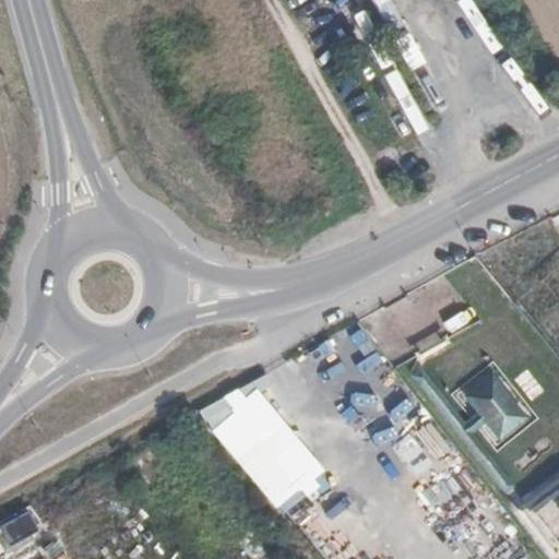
[(388,35),(367,0),(334,0),(363,49),(388,35)]
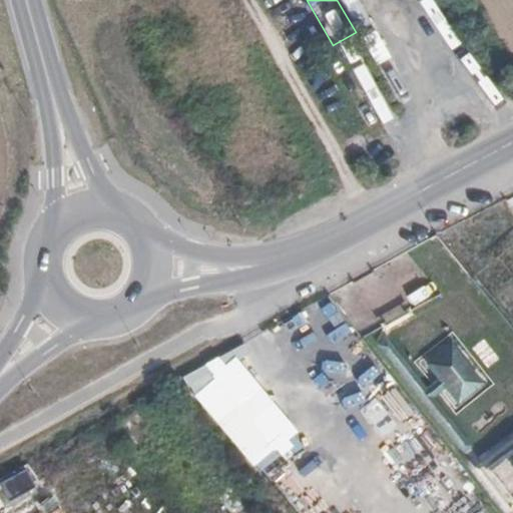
[(332,68),(366,130),(380,121),(347,61),(332,68)]
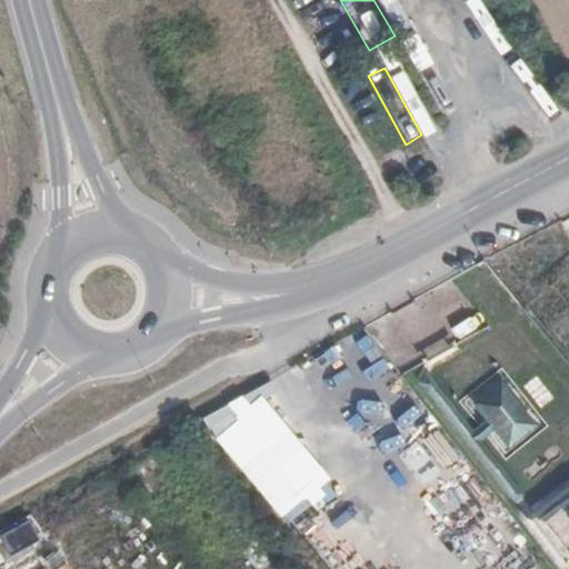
[(568,275),(553,290),(568,305),(568,315),(552,332),(568,349),(568,348),(568,275)]
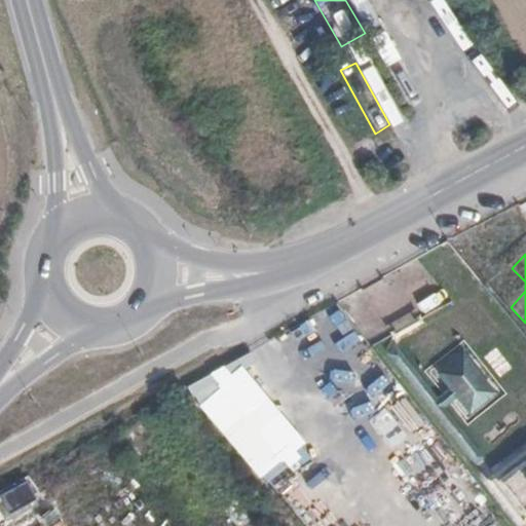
[(383,317),(393,333),(412,321),(402,305),(383,317)]
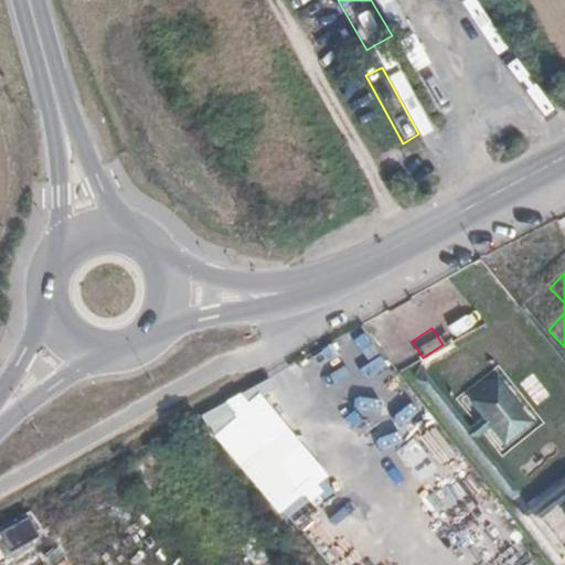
[(510,499),(520,491),(427,373),(416,380),(510,499)]
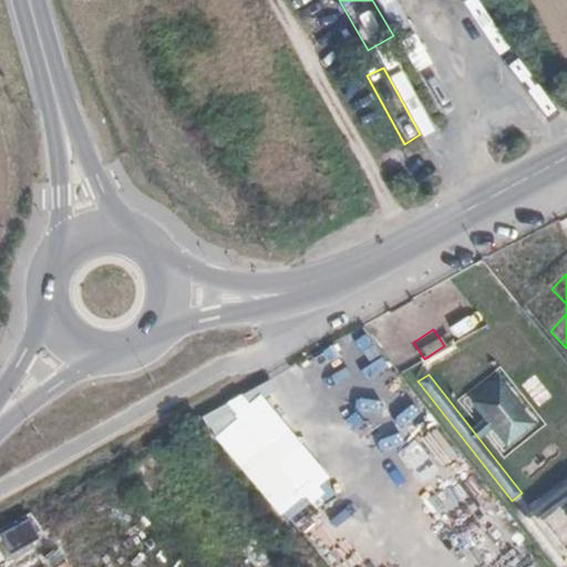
[(505,446),(535,423),(500,378),(470,401),(505,446)]
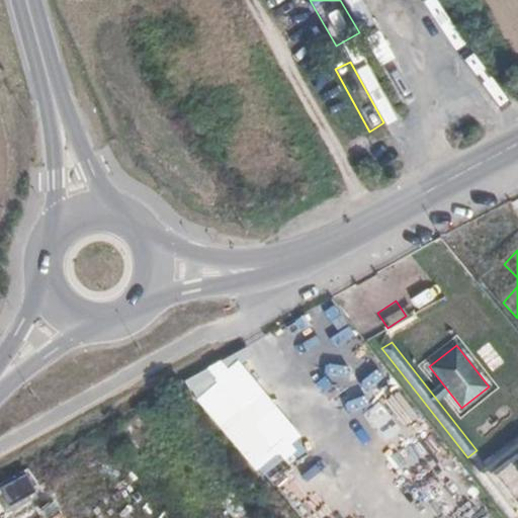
[(490,345),(479,352),(492,370),(502,362),(490,345)]
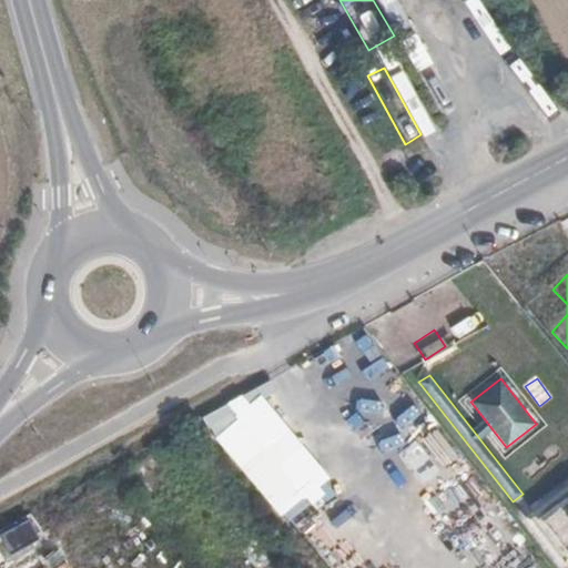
[(567,483),(524,518),(561,567),(563,567),(567,564),(567,548),(565,550),(541,520),(567,498),(567,483)]
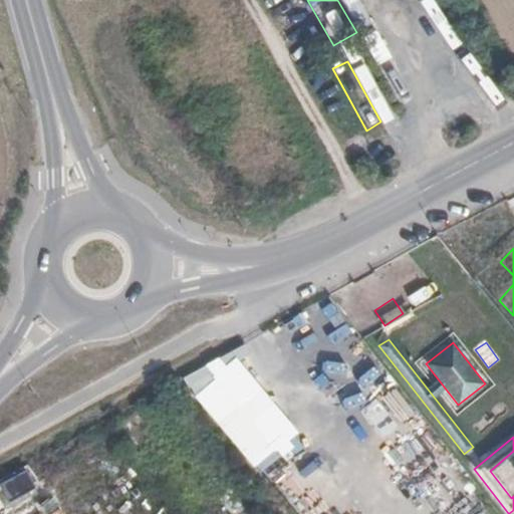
[(513,451),(490,471),(511,498),(513,496),(513,451)]
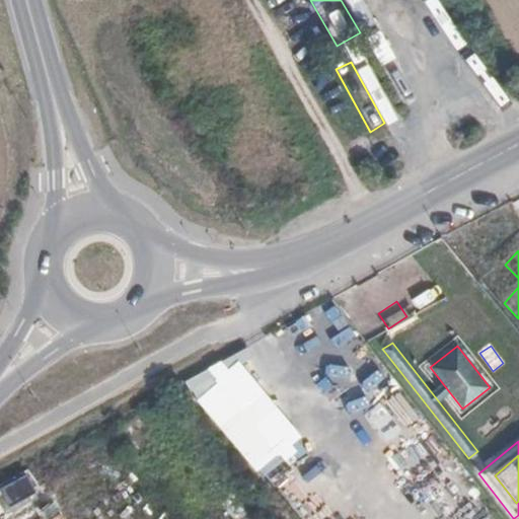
[(236,518),(231,506),(211,515),(213,518),(236,518)]
